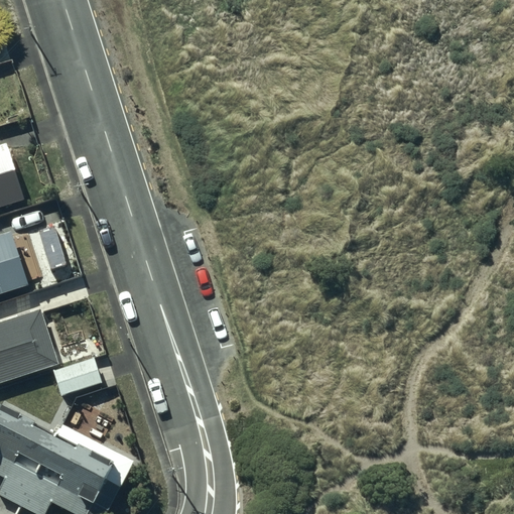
[(5,142),(0,143),(0,208),(24,200),(5,142)]
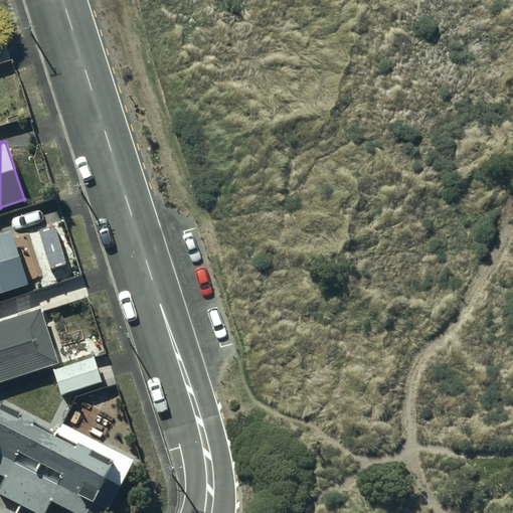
[(0,295),(28,287),(10,231),(0,234),(0,295)]
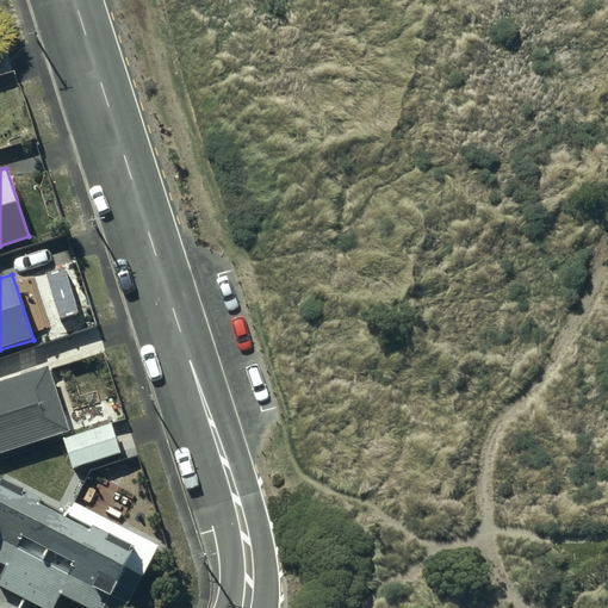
[(0,380),(0,453),(70,432),(50,366),(0,380)]
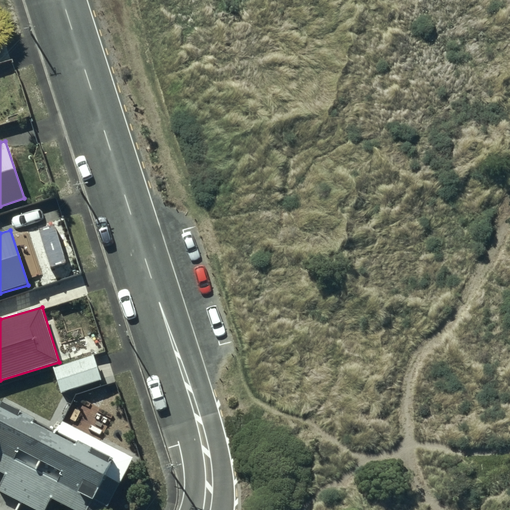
[(91,353),(53,367),(62,393),(100,379),(91,353)]
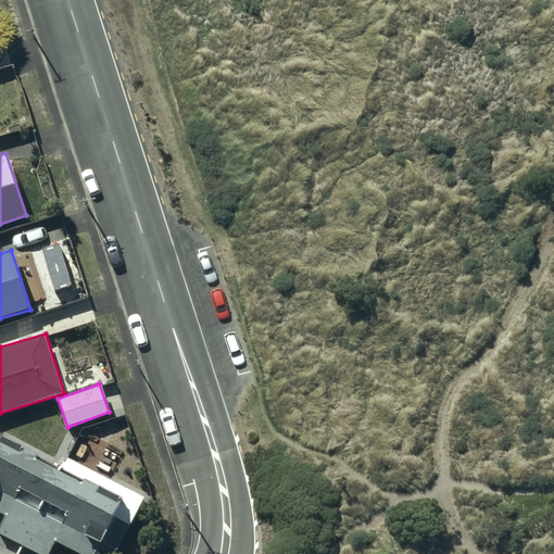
[(0,511),(7,514),(0,527),(0,534),(40,553),(50,553),(57,541),(84,553),(117,553),(146,496),(7,429),(3,437),(0,435),(0,511)]
